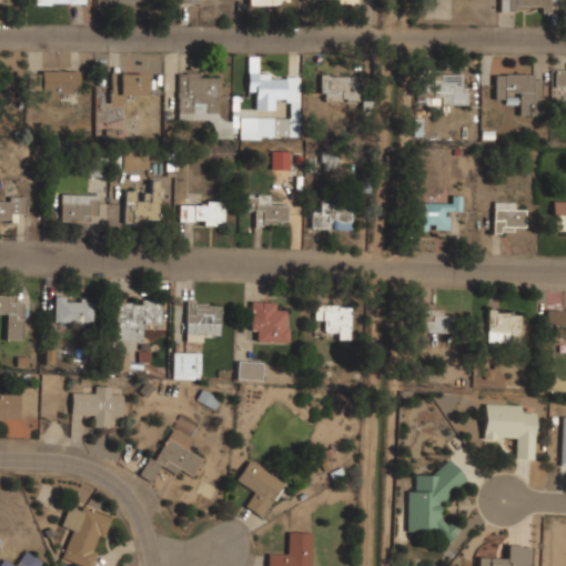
[(150,0),(98,0),(98,8),(137,9),(137,3),(151,3),(150,0)]
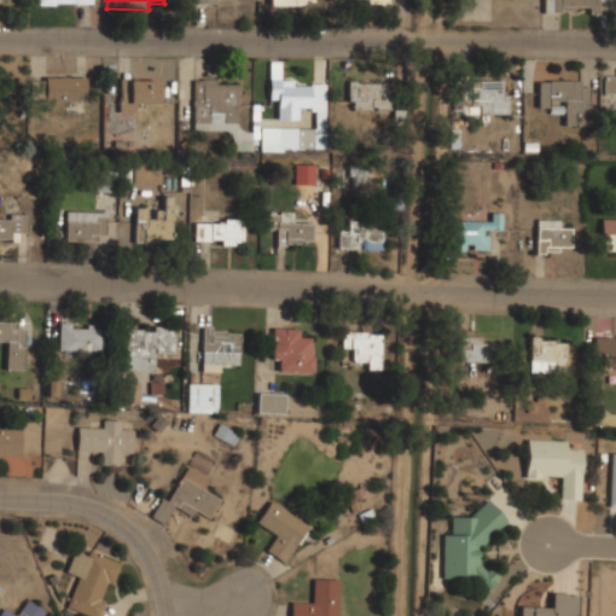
[(546,0),(546,13),(603,13),(603,3),(611,3),(611,0),(546,0)]
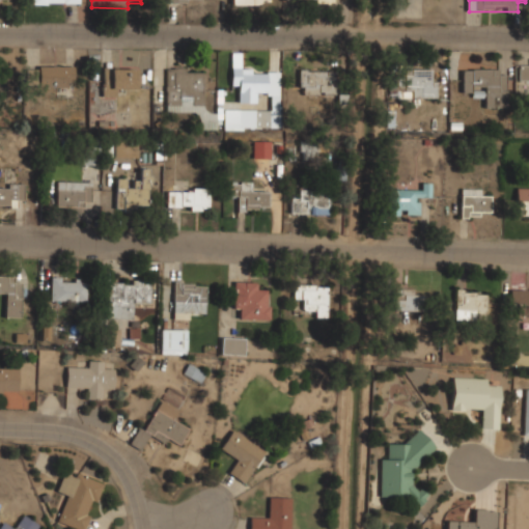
[(281,129),(281,73),(243,73),(243,53),(233,53),(232,85),(242,85),(242,104),(258,104),(258,94),(271,94),(271,111),(241,111),(241,129),(281,129)]
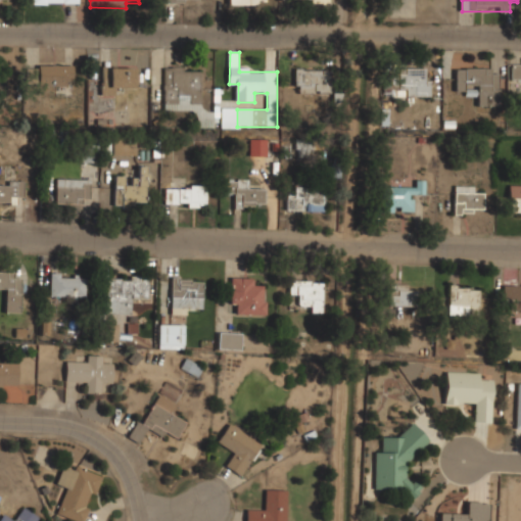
[(75,87),(75,64),(40,64),(40,87),(75,87)]
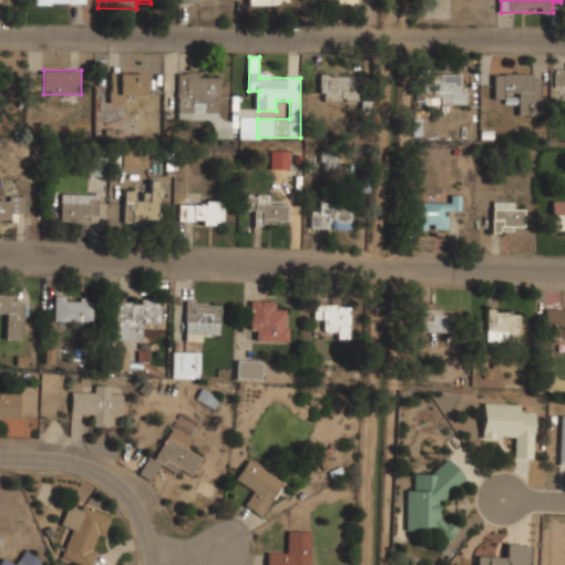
[(564,71),(556,71),(555,92),(564,92),(564,71)]
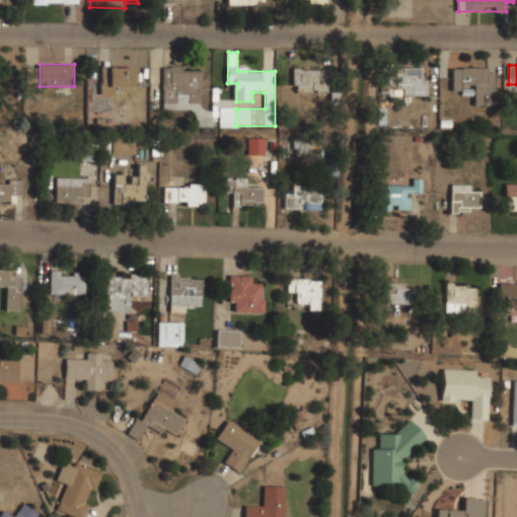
[(101,67),(101,92),(137,92),(137,67),(101,67)]
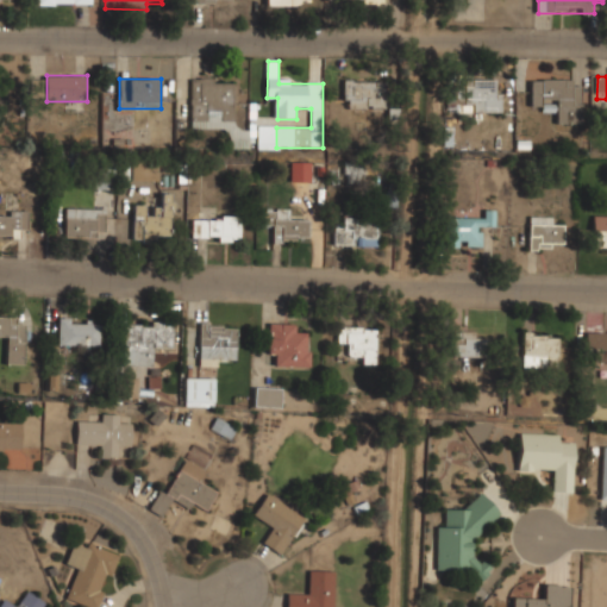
[(192,130),(230,130),(230,146),(254,146),(254,129),(232,129),(232,79),(192,79),(192,130)]
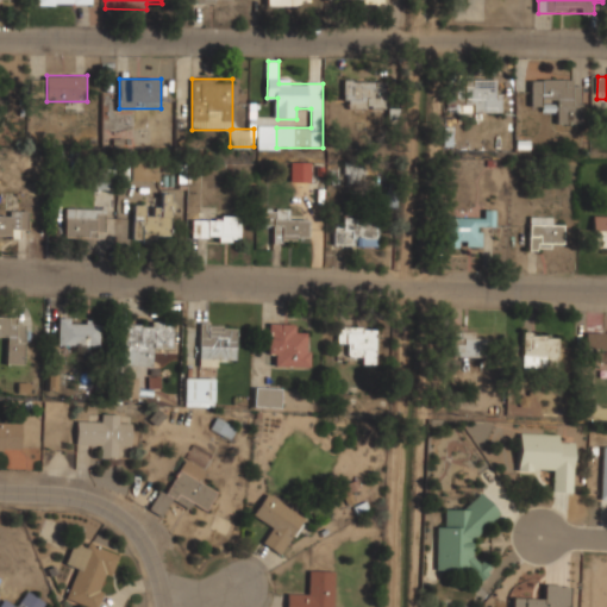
[(461,113),(498,113),(498,80),(461,80),(461,113)]
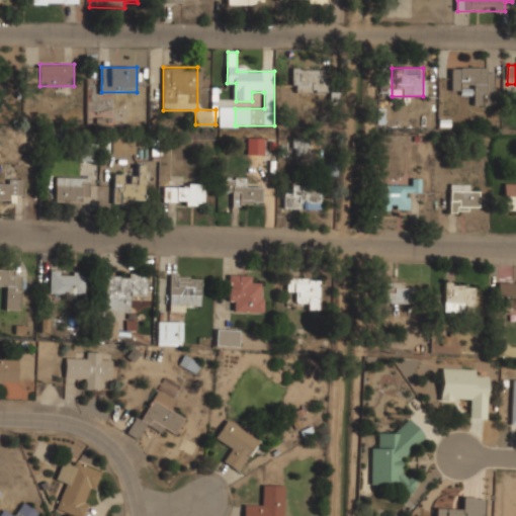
[(475,105),(495,105),(495,68),(451,68),(451,94),(475,94),(475,105)]
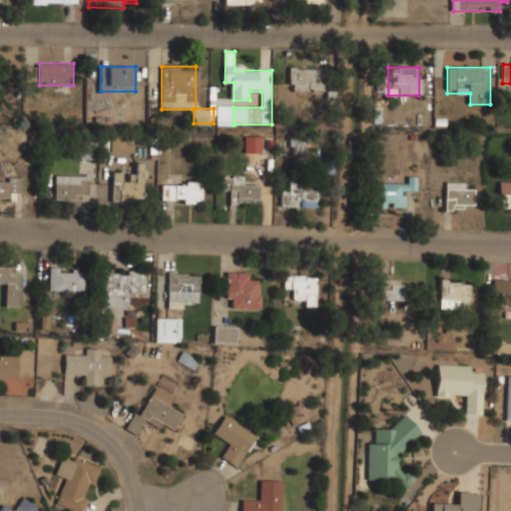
[(37,68),(27,69),(27,84),(38,84),(37,68)]
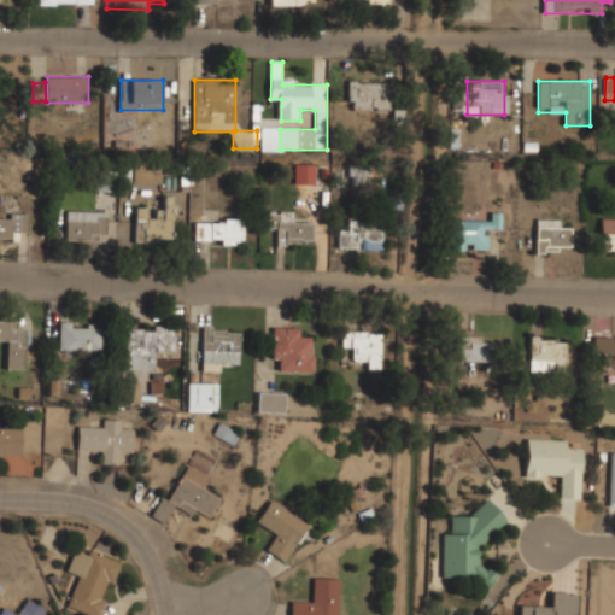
[(390,83),(349,83),(349,111),(390,111),(390,83)]
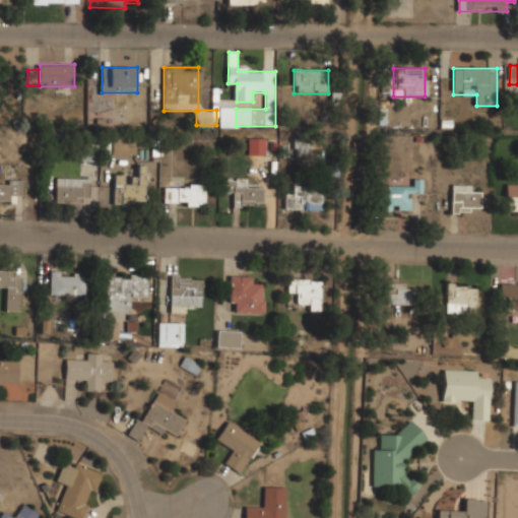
[(0,89),(7,89),(8,76),(0,75),(0,89)]
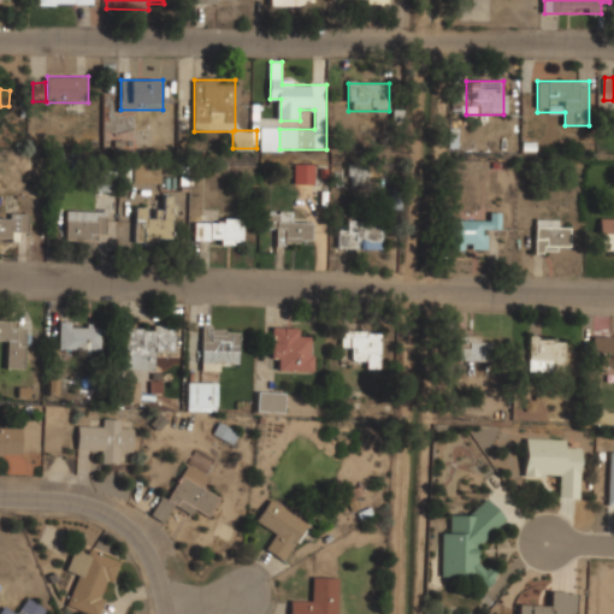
[(12,178),(47,178),(47,157),(12,157),(12,178)]
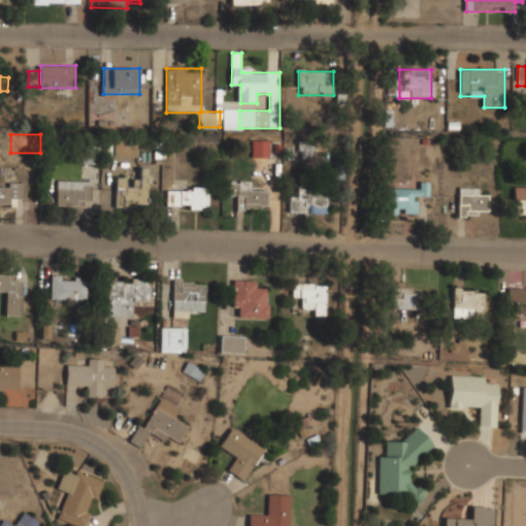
[(114,157),(139,157),(139,138),(114,138),(114,157)]
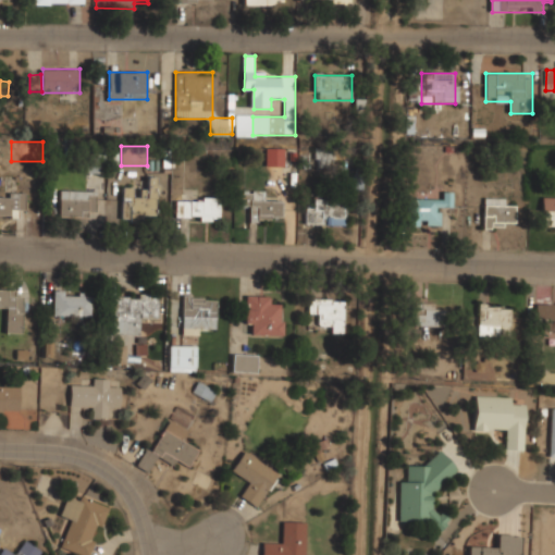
[(286,167),(286,148),(268,148),(268,167),(286,167)]
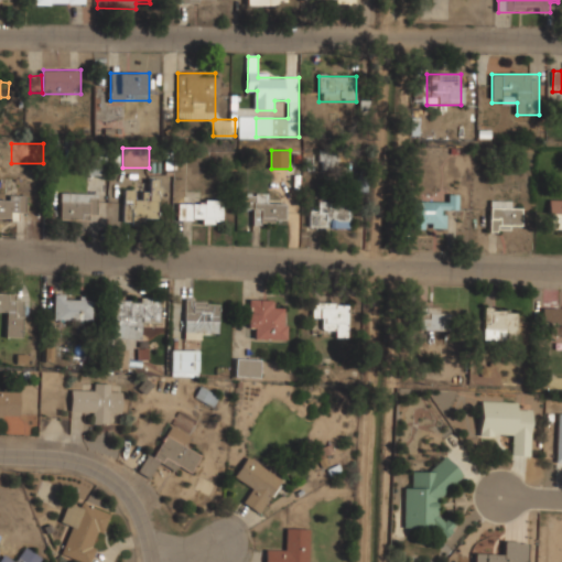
[(321,151),(321,172),(339,172),(339,151),(321,151)]
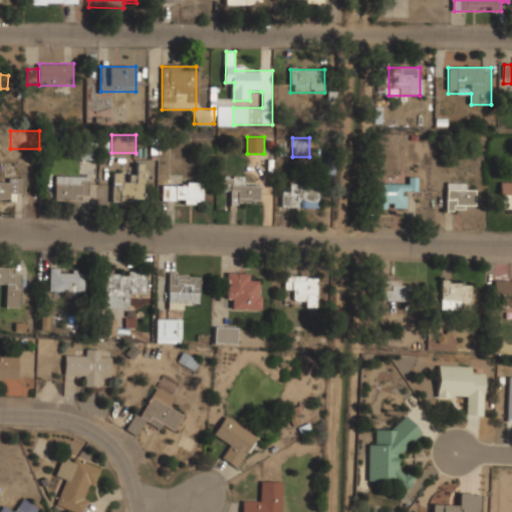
[(112,203),(146,203),(146,164),(136,164),(136,174),(112,174),(112,203)]
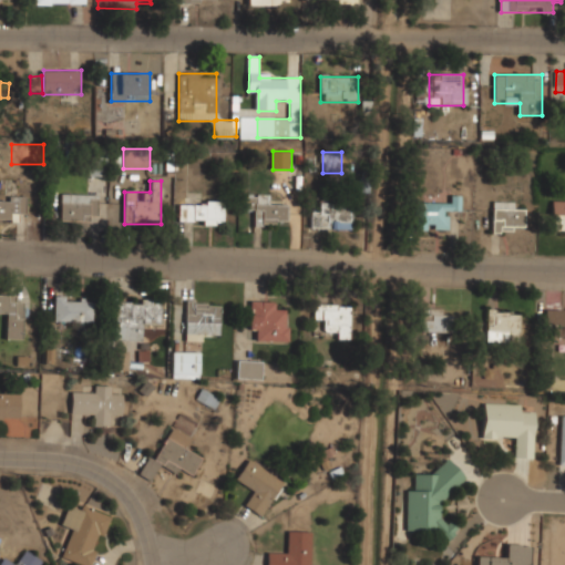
[(61,222),(99,222),(99,194),(61,194),(61,222)]
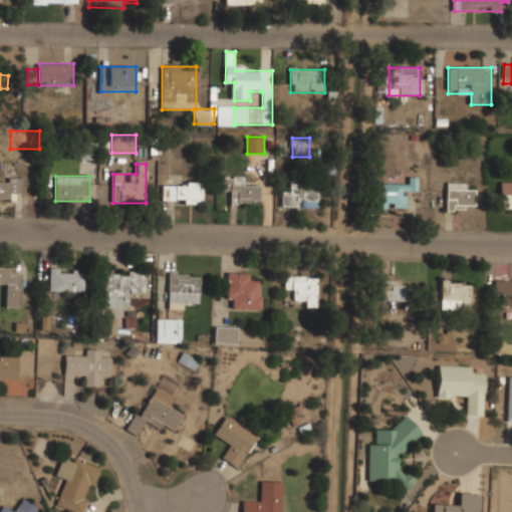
[(262,204),(262,186),(247,186),(247,177),(222,178),(223,193),(231,193),(232,205),(262,204)]
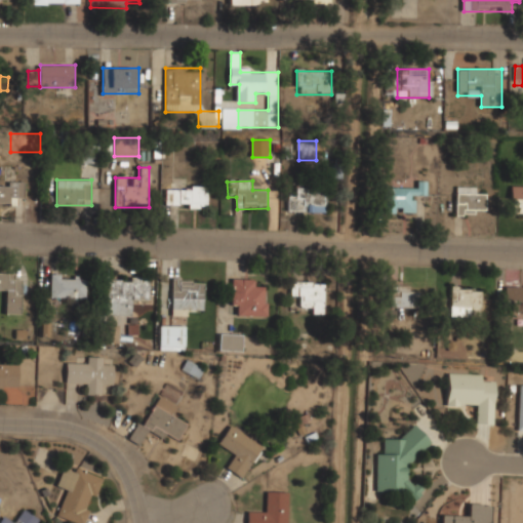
[(416,213),(416,196),(427,196),(427,182),(417,182),(417,189),(386,189),(386,213),(416,213)]
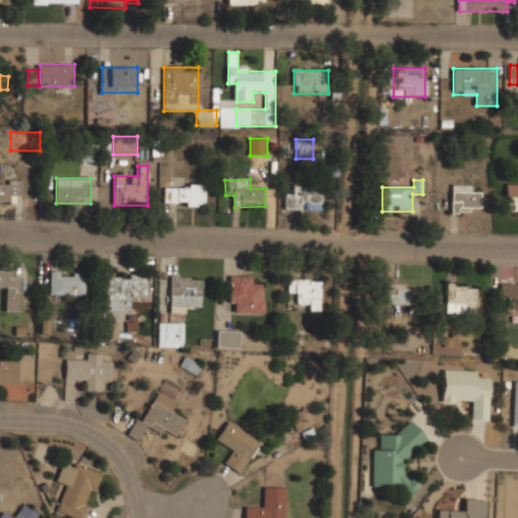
[(25,181),(0,181),(0,201),(25,201),(25,181)]
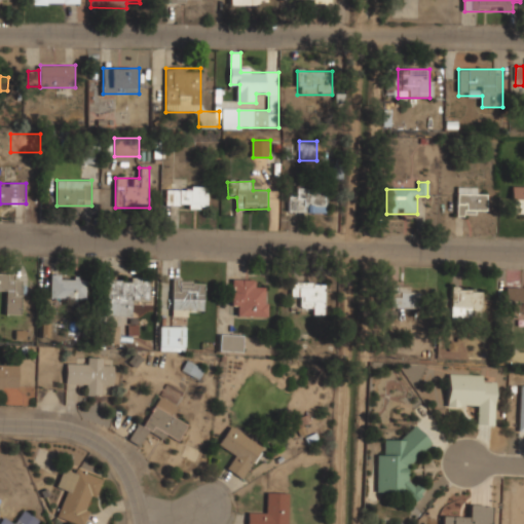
[(166,187),(166,209),(208,209),(208,187),(166,187)]
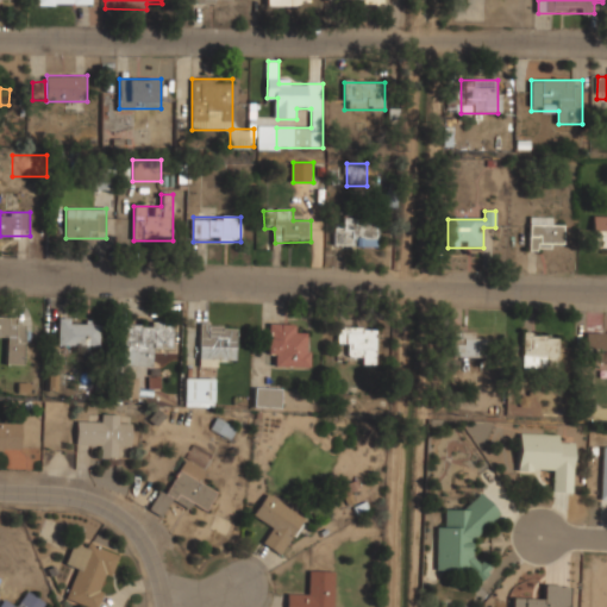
[(606,217),(594,217),(594,252),(606,252),(606,217)]
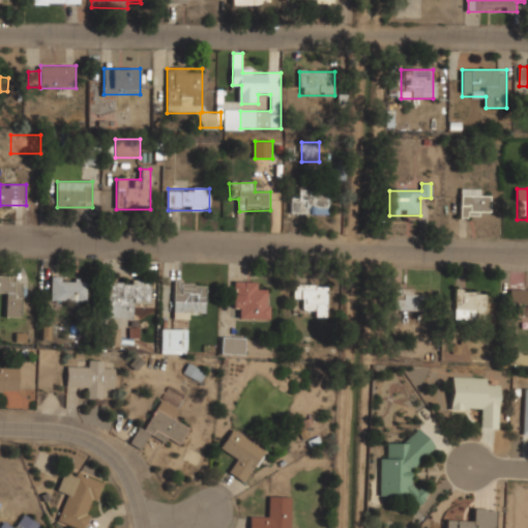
[(330,214),(330,191),(299,191),(299,197),(291,197),(291,214),(330,214)]
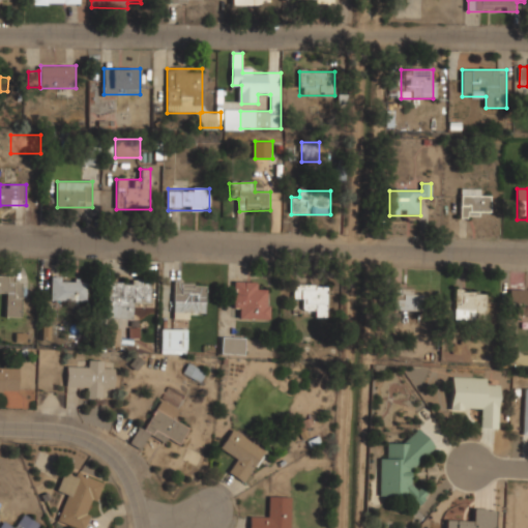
[(462,217),(491,217),(491,192),(462,192),(462,217)]
